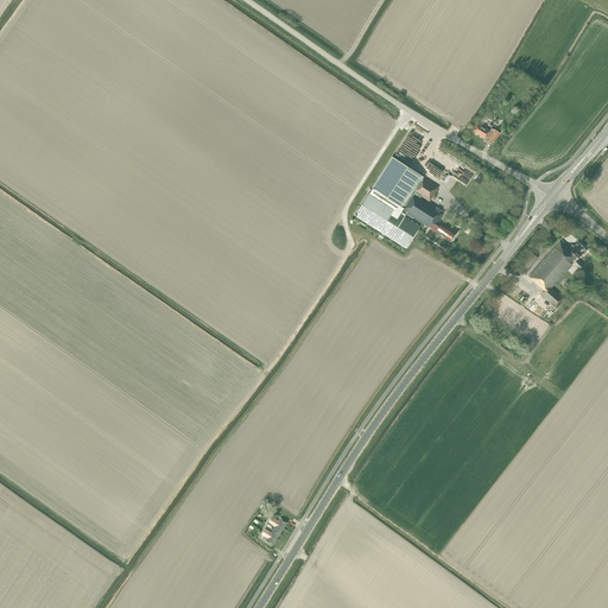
[(492,128),(489,132),(477,124),(473,132),(485,139),(487,137),(489,138),(489,139),(494,143),(500,133),(495,130),(494,131),(492,128)]
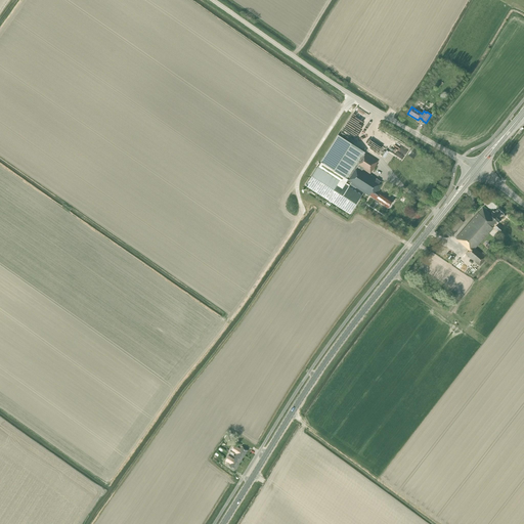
[(369,197),(369,195),(389,209),(393,202),(379,191),(381,188),(380,187),(383,183),(364,172),(365,171),(369,174),(376,165),(378,161),(338,135),(320,162),(321,163),(318,168),(317,167),(306,185),(350,214),(361,195),(354,190),(356,188),(369,197)]
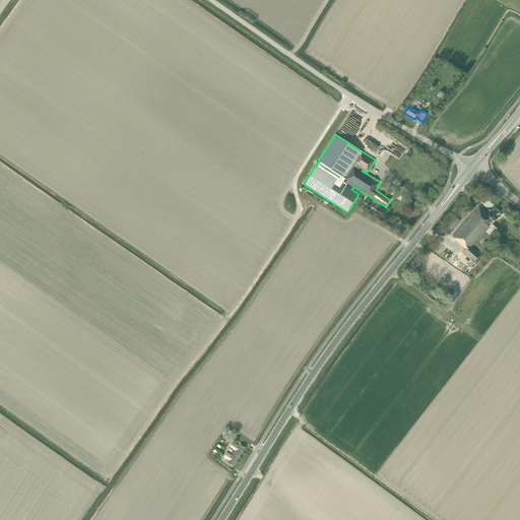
[(482,256),(471,247),(489,226),(488,225),(493,220),(495,221),(498,217),(500,217),(501,215),(501,214),(500,213),(500,212),(494,207),(491,211),(490,210),(486,214),(478,207),(452,237),(466,249),(462,252),(475,263),(482,256)]
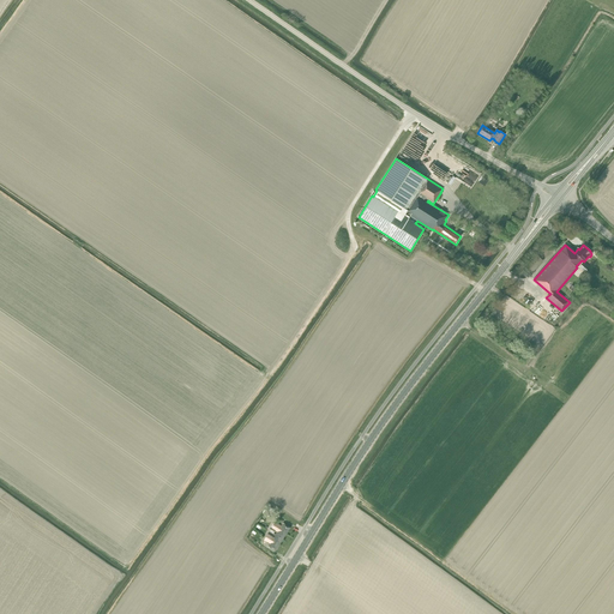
[(530,276),(543,260),(536,254),(523,270),(530,276)]
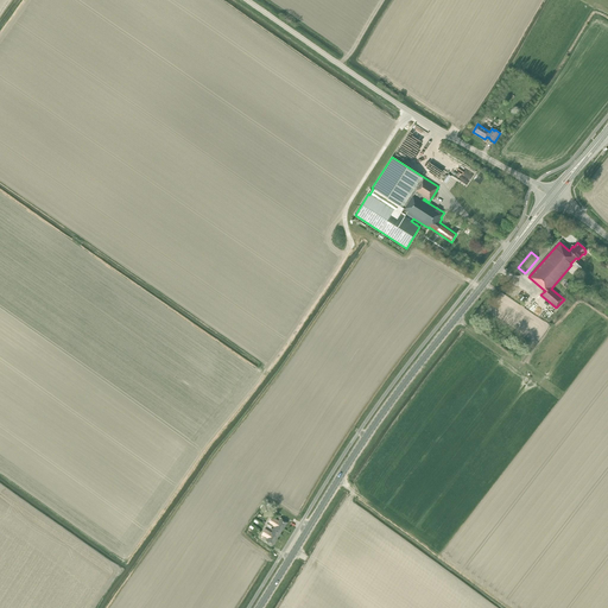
[(280,518),(278,521),(272,518),(271,520),(284,529),(287,523),(280,518)]
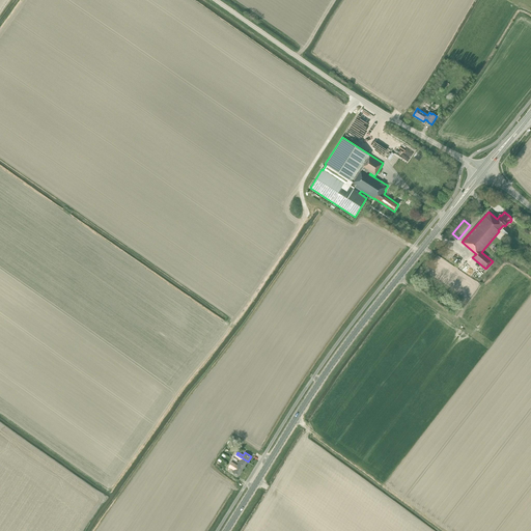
[(236,454),(234,456),(240,460),(239,463),(245,467),(248,462),(236,454)]
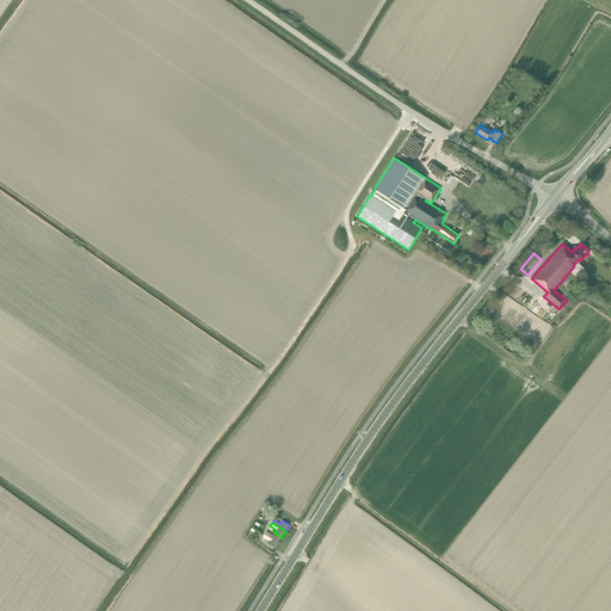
[(275,532),(272,536),(266,531),(265,535),(278,543),(282,537),(275,532)]
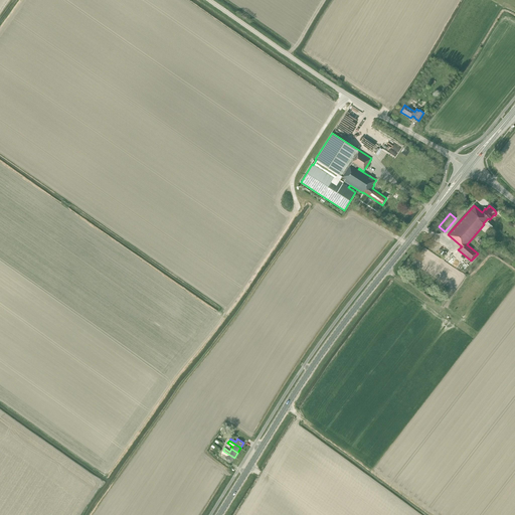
[(221,453),(226,456),(225,459),(231,463),(234,458),(223,451),(221,453)]
